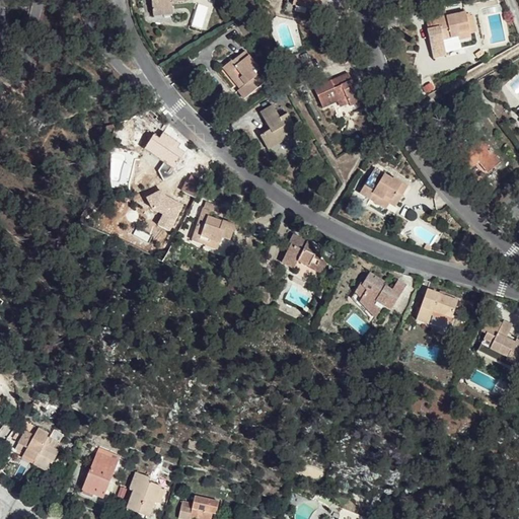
[(151,0),(152,10),(172,9),(171,4),(190,1),(189,0),(151,0)]
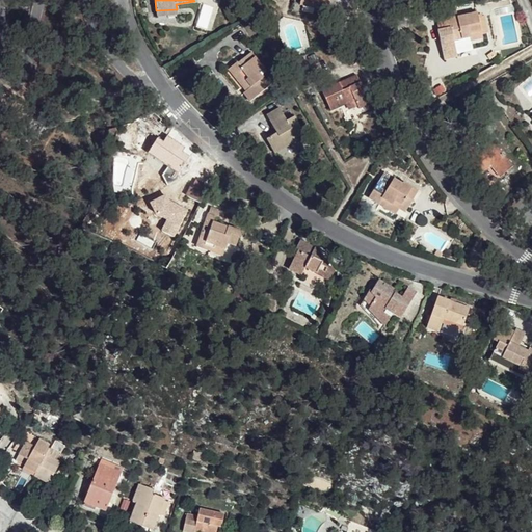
[(319,10),(320,6),(301,1),(299,6),(319,10)]
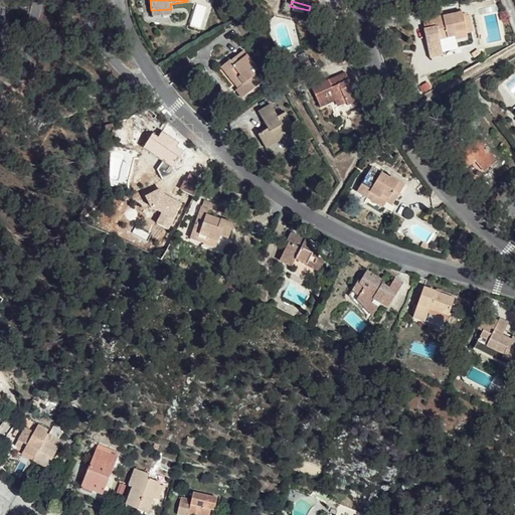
[(171,14),(171,9),(151,10),(152,17),(171,14)]
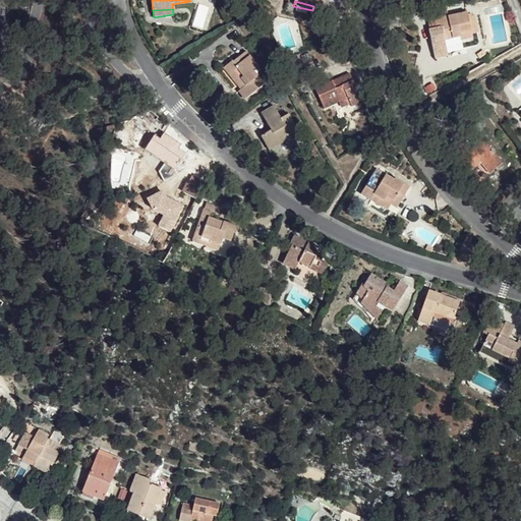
[(445,41),(453,39),(460,38),(461,41),(473,39),(472,35),(479,34),(475,16),(468,18),(466,10),(432,18),(436,31),(428,32),(432,46),(445,44),(445,41)]
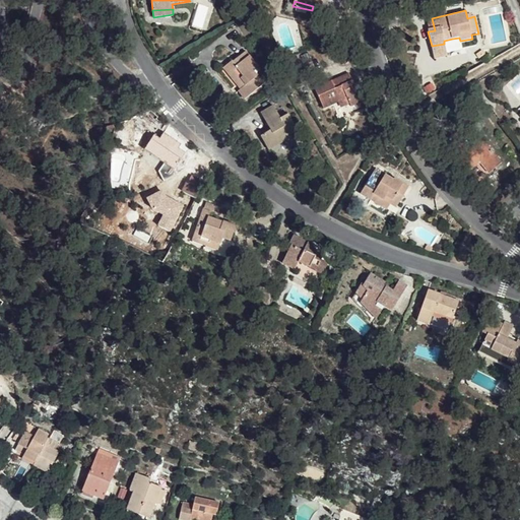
[(435,30),(432,18),(426,19),(428,31),(435,30)]
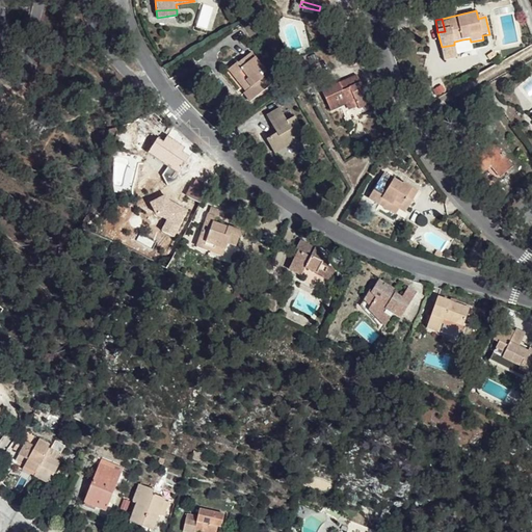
[(464,47),(462,40),(454,42),(454,45),(442,47),(442,51),(464,47)]
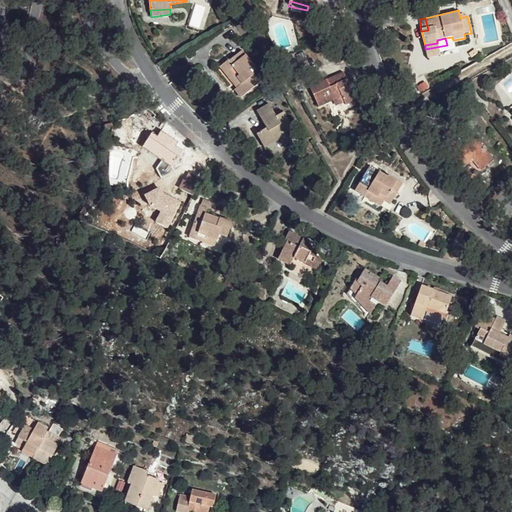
[(259,54),(255,49),(250,53),(254,58),(259,54)]
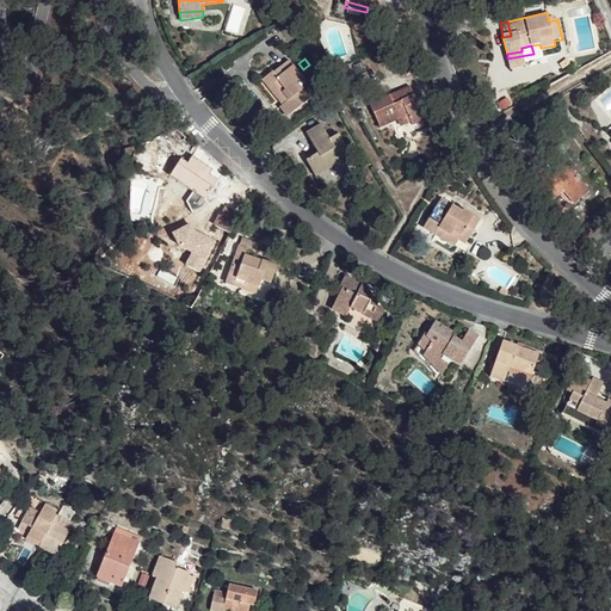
[(289,61),(273,73),(279,81),(270,88),(283,105),(279,109),(287,118),(310,100),(300,87),(306,82),(289,61)]
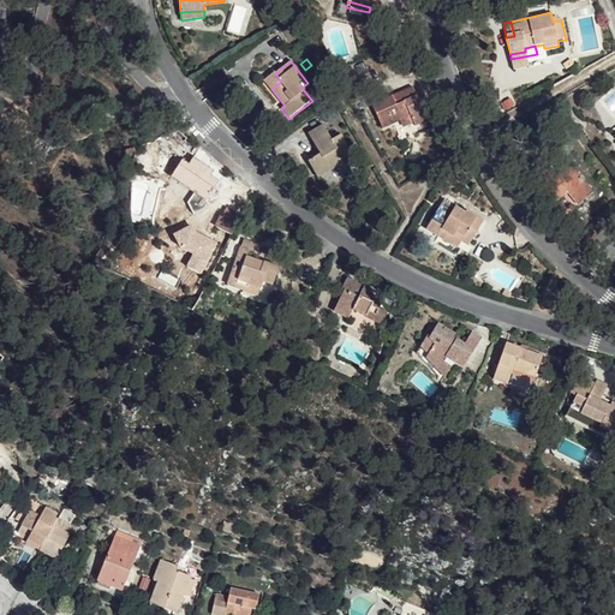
[(281,82),(275,73),(266,82),(272,89),(281,82)]
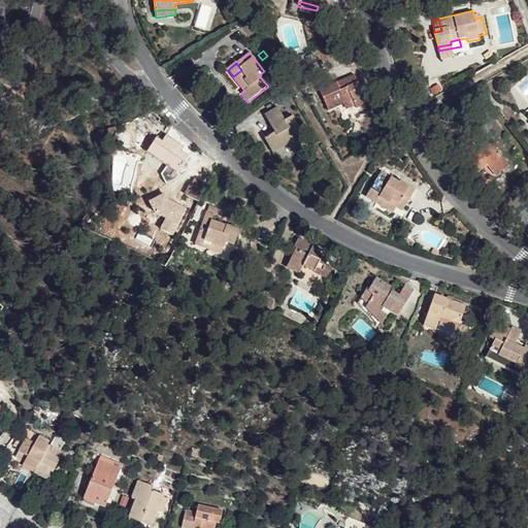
[(353,100),(355,105),(356,108),(367,103),(355,75),(320,90),(328,109),(343,103),(353,100)]
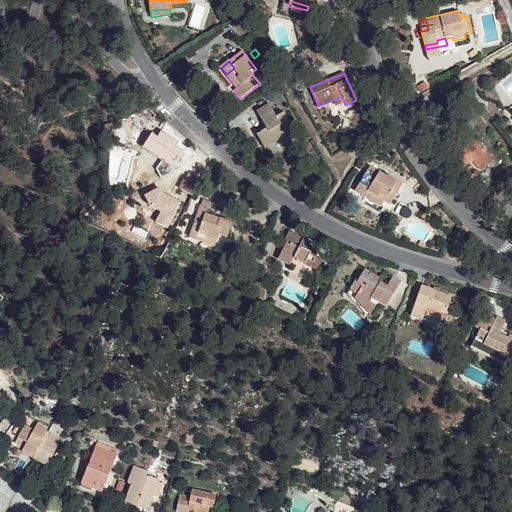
[(335,105),(344,102),(342,97),(333,100),(335,105)]
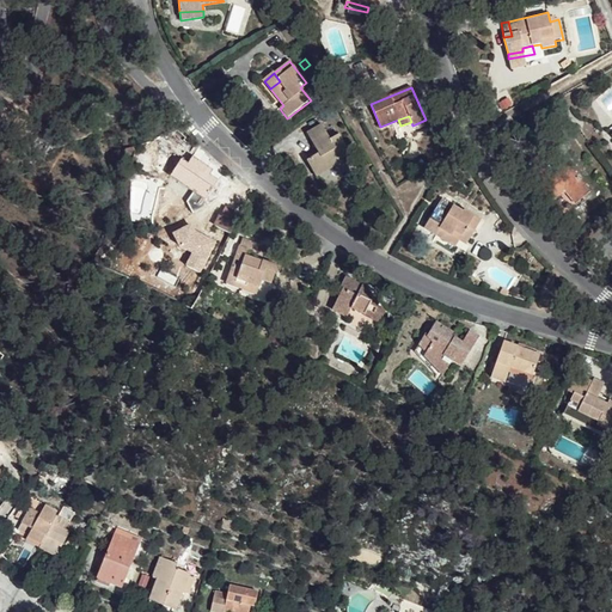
[(330,140),(322,124),(307,133),(319,154),(307,161),(316,177),(328,169),(329,171),(344,163),(343,160),(350,154),(340,134),(330,140)]
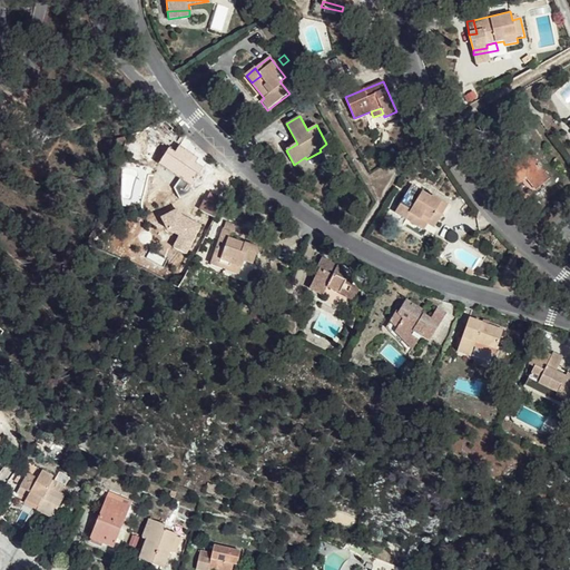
[(169,163),(177,151),(173,148),(165,159),(169,163)]
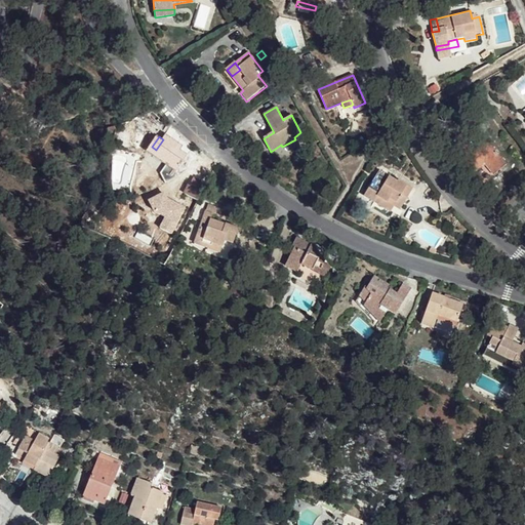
[(165,136),(163,139),(156,150),(152,157),(175,172),(189,152),(165,136)]
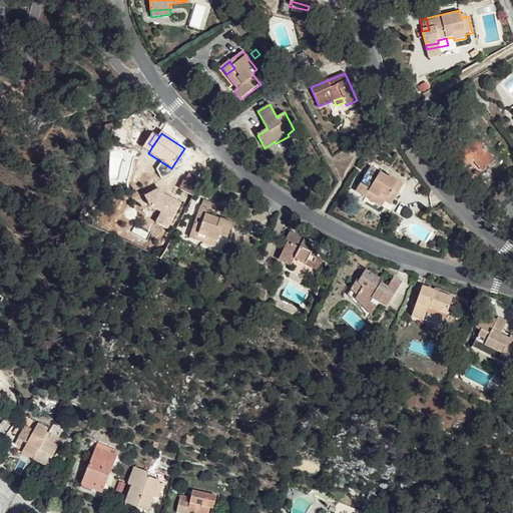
[(495,160),(476,137),(463,148),(458,142),(447,151),(462,170),(472,161),(475,161),(482,171),(495,160)]
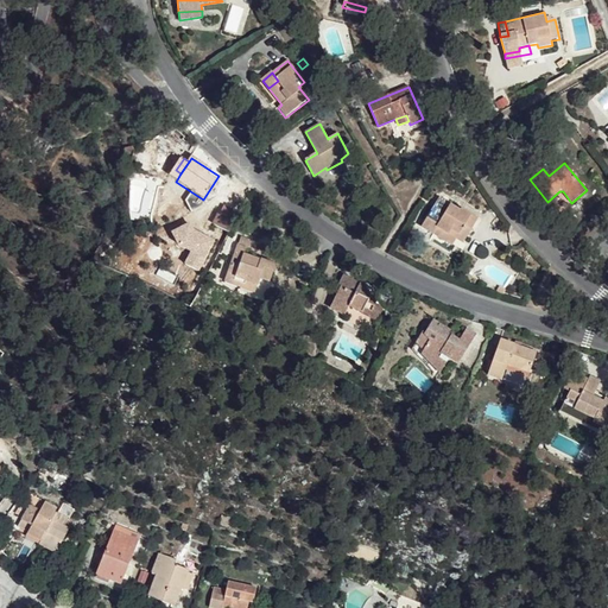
[(439,197),(434,208),(444,215),(451,204),(439,197)]
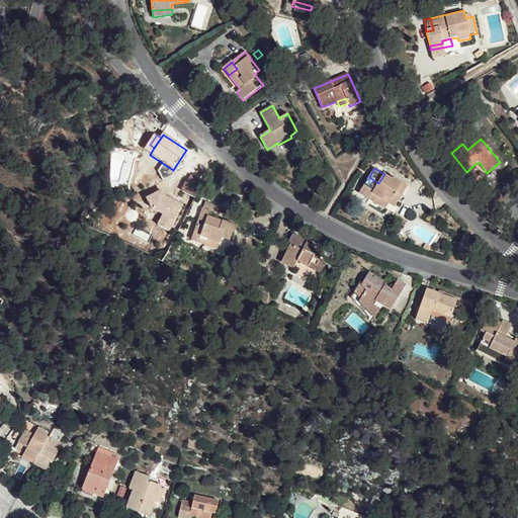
[(382,199),(390,204),(395,207),(408,186),(394,178),(392,179),(384,174),(378,183),(369,177),(359,194),(369,200),(371,196),(380,202),(382,199)]
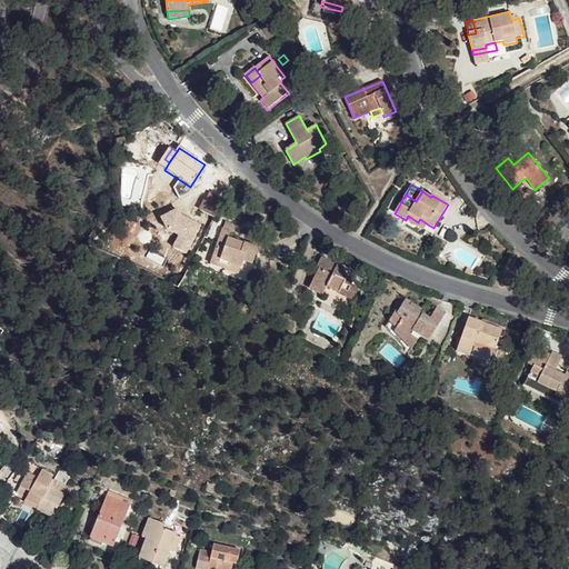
[(216,219),(222,203),(208,196),(200,211),(216,219)]
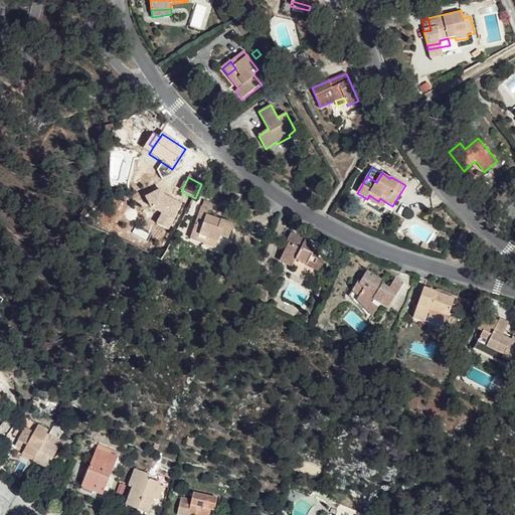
[(383,209),(387,203),(380,198),(378,201),(369,195),(367,199),(383,209)]
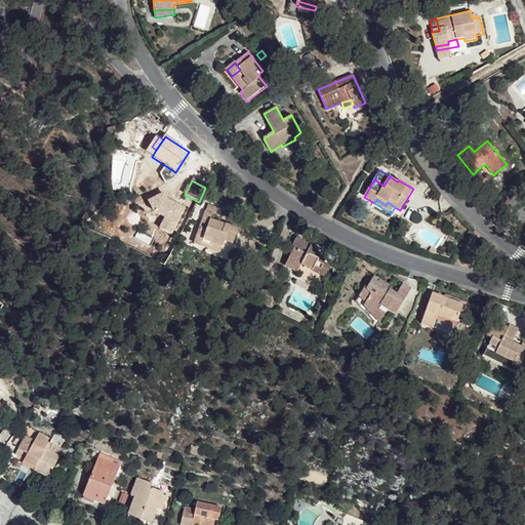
[(238,229),(224,225),(223,227),(216,224),(209,221),(212,215),(218,217),(221,210),(208,206),(206,212),(204,211),(193,244),(208,249),(210,243),(223,246),(224,241),(233,244),(238,229)]
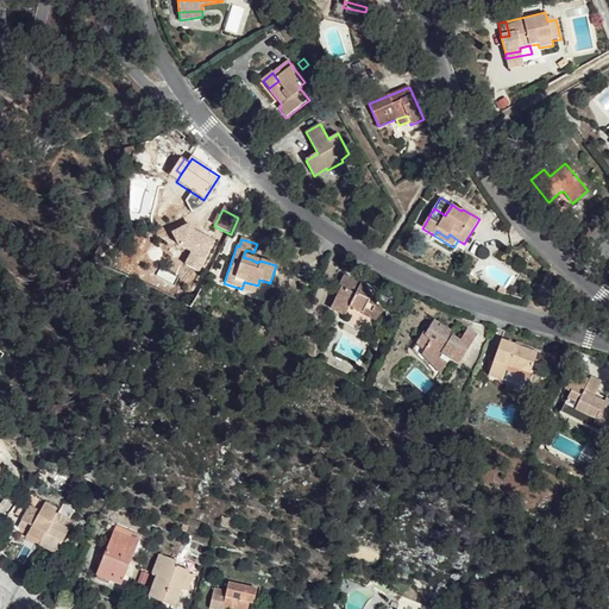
[(258,263),(259,261),(264,246),(257,244),(253,252),(251,259),(258,263)]
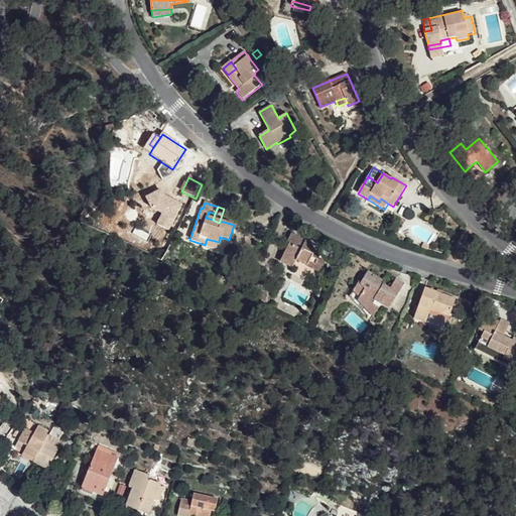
[(309,262),(321,268),(325,262),(320,260),(324,254),(312,249),(314,246),(305,242),(303,245),(298,242),(299,239),(291,234),(286,243),(288,245),(281,261),(292,268),(296,261),(307,266),(309,262)]
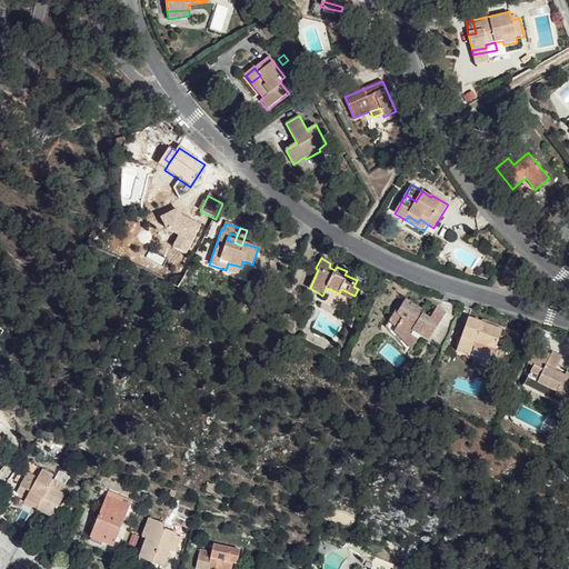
[(239,275),(241,267),(228,263),(226,270),(239,275)]
